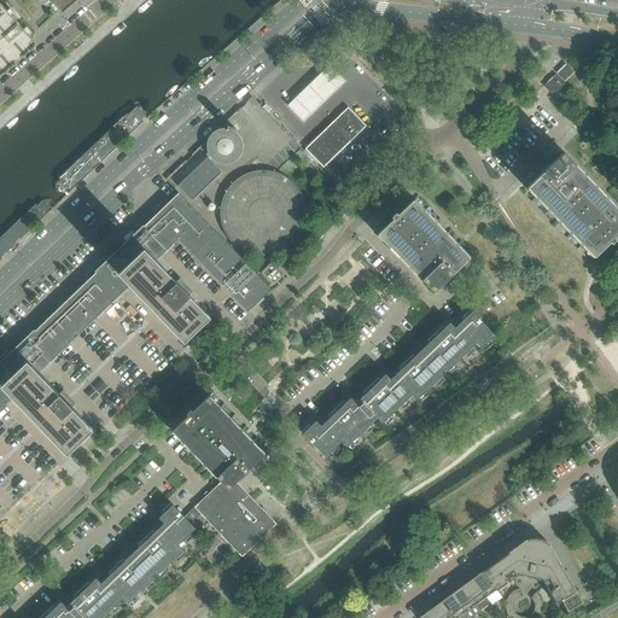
[(50,0),(60,12),(62,13),(77,0),(50,0)]
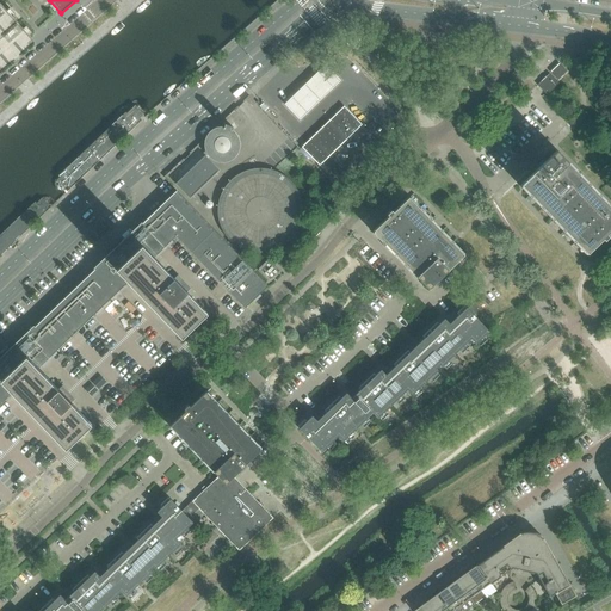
[(0,76),(37,45),(35,42),(30,37),(0,2),(0,76)]
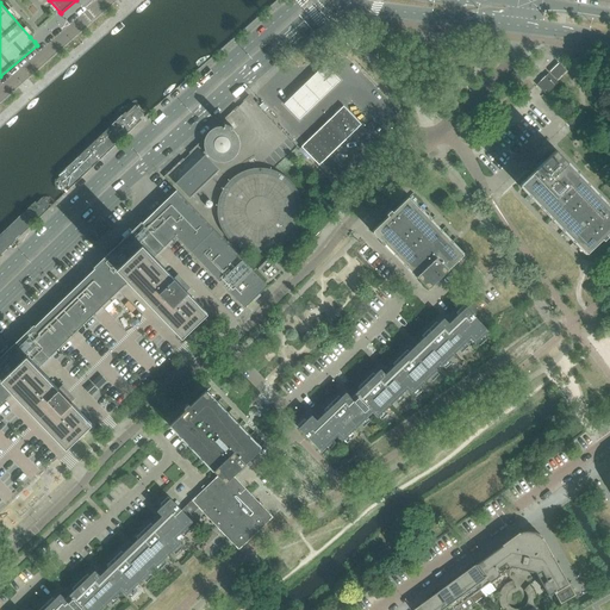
[(566,72),(559,64),(551,73),(556,80),(566,72)]
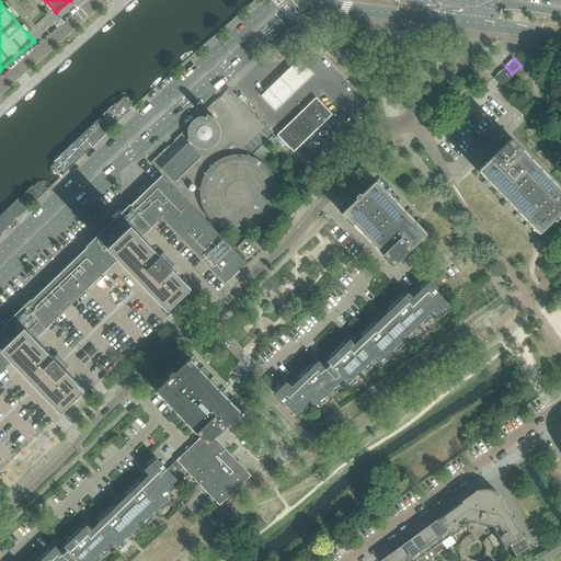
[(298,60),(261,96),(275,111),(312,75),(298,60)]
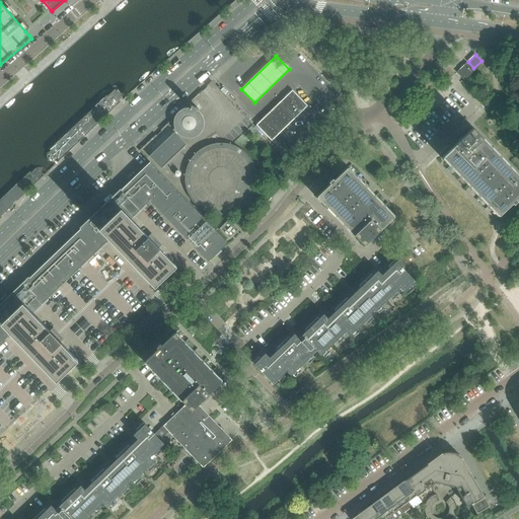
[(475,71),(466,62),(456,72),(464,81),(475,71)]
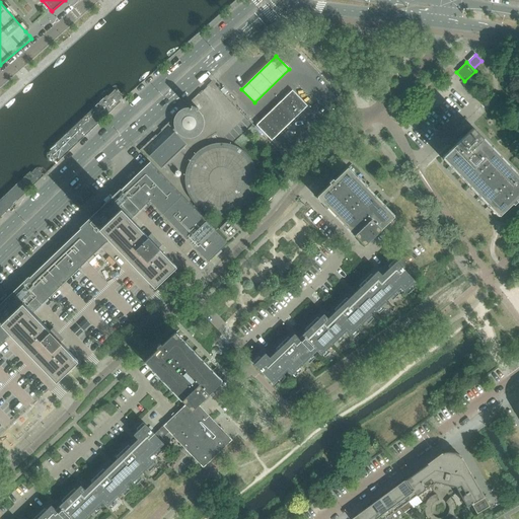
[(52,166),(118,102),(125,96),(121,91),(113,90),(104,96),(49,150),(47,154),(46,160),(52,166)]
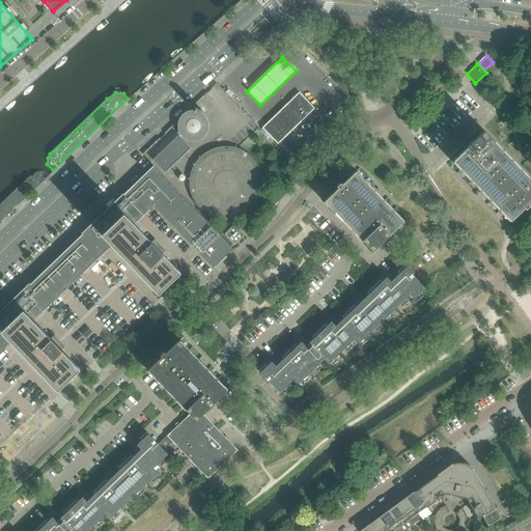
[(277,144),(314,109),(299,92),(262,129),(277,144)]
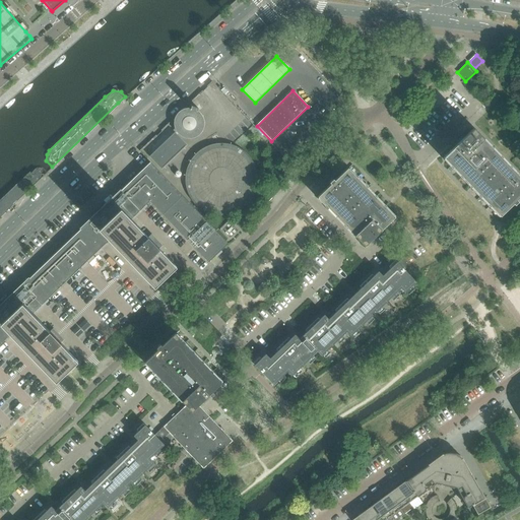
[(175,120),(175,123),(175,125),(175,127),(176,129),(177,131),(177,132),(179,134),(182,136),(185,137),(189,138),(192,138),(195,137),(199,134),(200,132),(202,129),(203,126),(203,123),(203,120),(201,117),(199,114),(197,112),(198,109),(191,106),(190,110),(186,110),(183,111),(180,113),(178,115),(176,118),(175,120)]
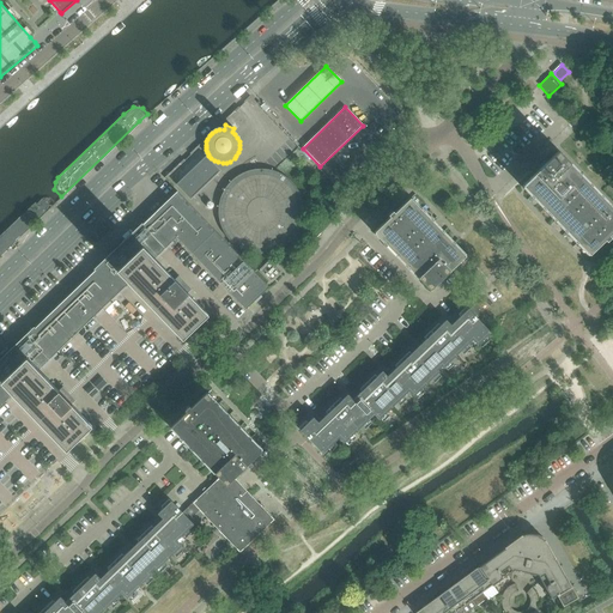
[(612,231),(612,210),(558,152),(540,169),(608,240),(610,237),(608,236),(612,231)]
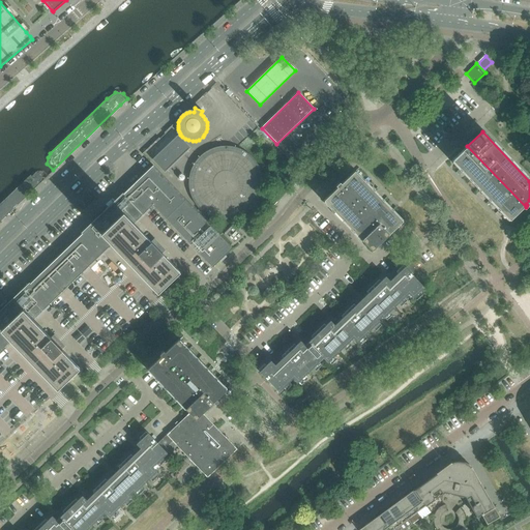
[(178,136),(152,159),(165,173),(190,148),(178,136)]
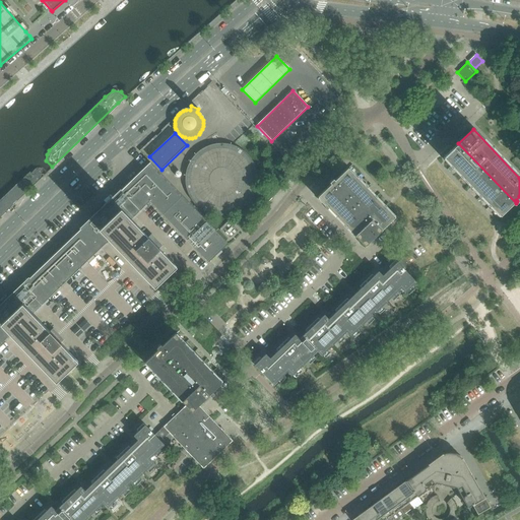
[(203,209),(214,214),(225,215),(238,212),(248,206),(255,197),(259,186),(259,174),(256,163),(249,152),(239,146),(226,142),(215,143),(204,148),(195,156),(189,167),(187,179),(189,190),(194,201),(203,209)]
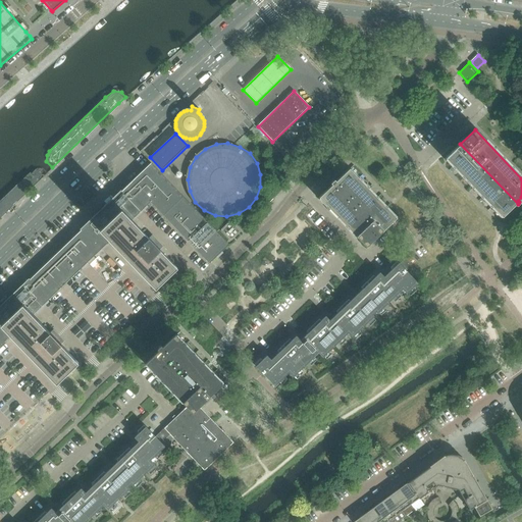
[(518,204),(460,144),(445,158),(455,169),(456,168),(502,215),(501,216),(501,217),(514,205),(516,206),(518,204)]
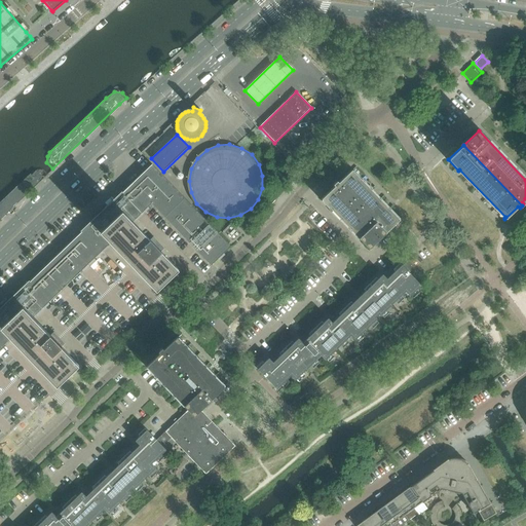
[(0,348),(7,342),(11,339),(1,328),(23,307),(33,317),(39,311),(107,247),(110,243),(100,232),(122,212),(133,222),(142,214),(143,212),(151,204),(152,204),(172,185),(152,164),(122,193),(121,192),(80,232),(81,233),(30,283),(29,282),(0,308),(0,348)]
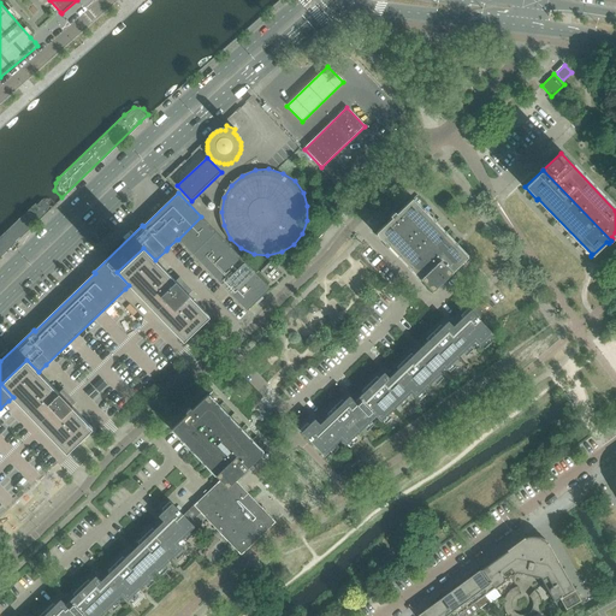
[(0,254),(53,203),(45,195),(0,238),(0,254)]
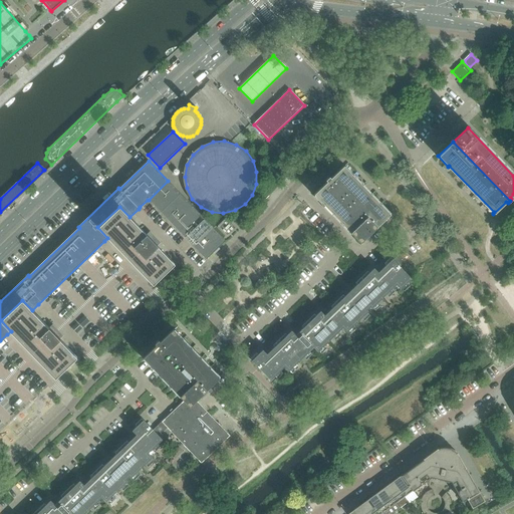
[(378,205),(369,196),(343,168),(344,167),(343,166),(330,179),(328,177),(325,181),(326,182),(313,195),(359,243),(382,221),(390,215),(381,206),(379,204),(378,205)]
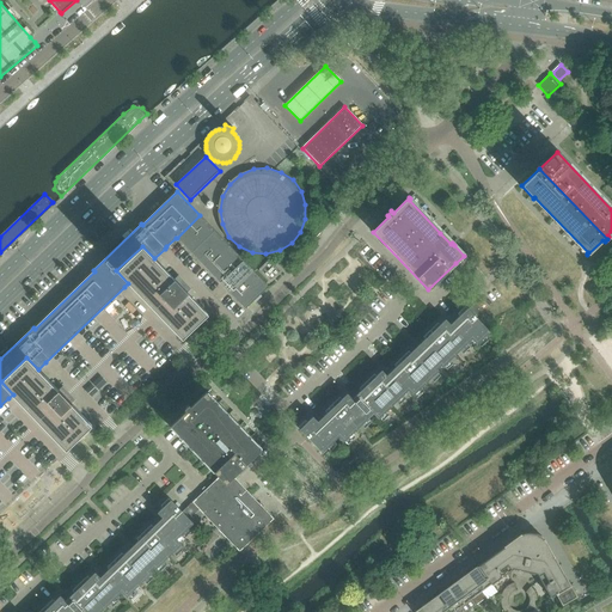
[(259,277),(245,262),(200,215),(177,238),(245,310),(268,287),(259,277)]
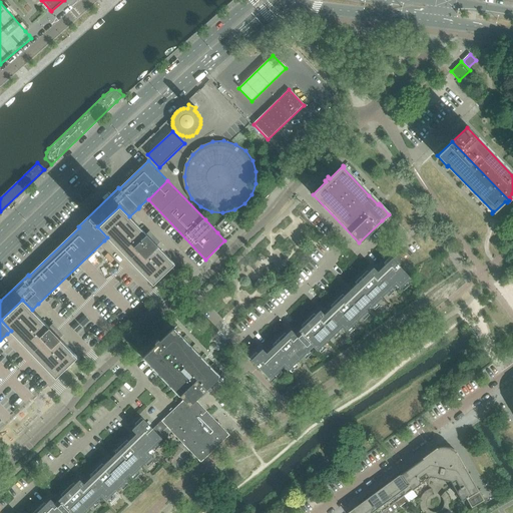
[(173,264),(162,252),(157,245),(160,242),(149,230),(145,234),(129,216),(119,206),(97,226),(107,237),(152,284),(173,264)]
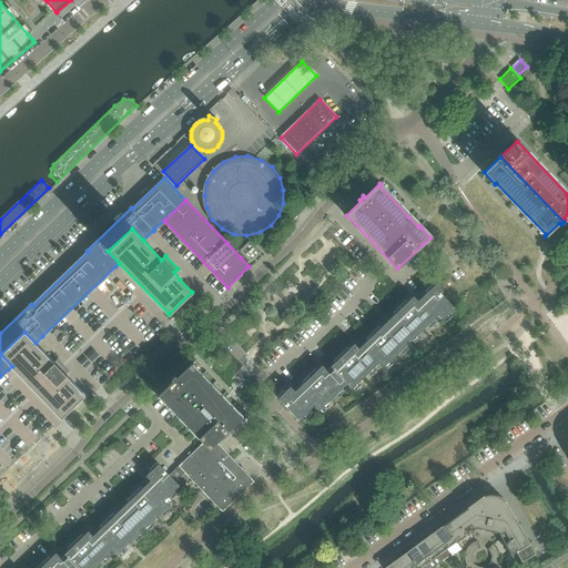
[(254,244),(252,242),(251,242),(242,251),(241,251),(241,252),(244,255),(251,262),(252,261),(261,252),(261,251),(254,244)]
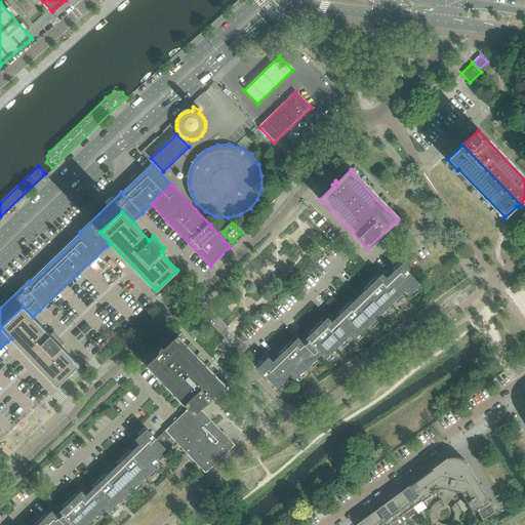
[(413,266),(408,259),(402,266),(407,272),(413,266)]
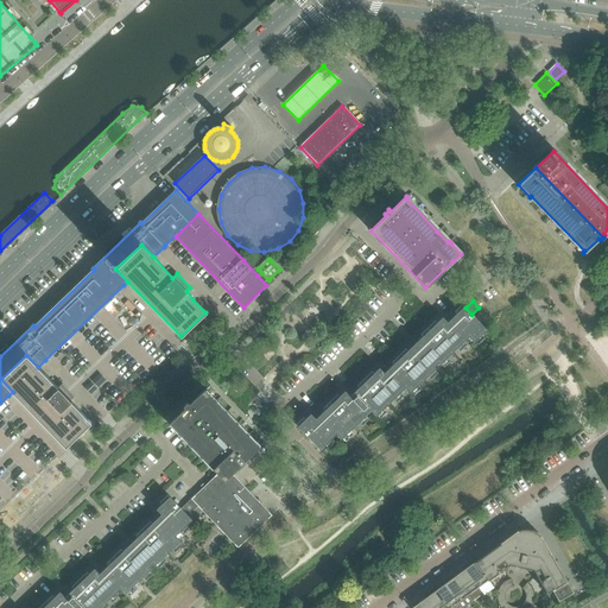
[(486,330),(472,315),(466,308),(464,306),(448,323),(464,341),(468,337),(473,343),(486,330)]
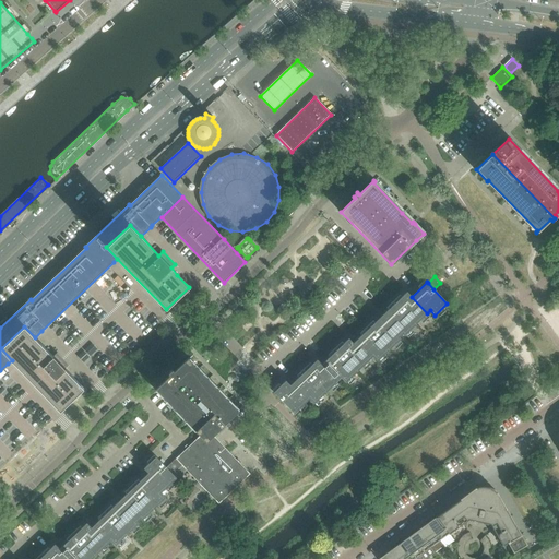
[(427,313),(412,297),(406,293),(380,318),(399,337),(402,334),(404,336),(427,313)]
